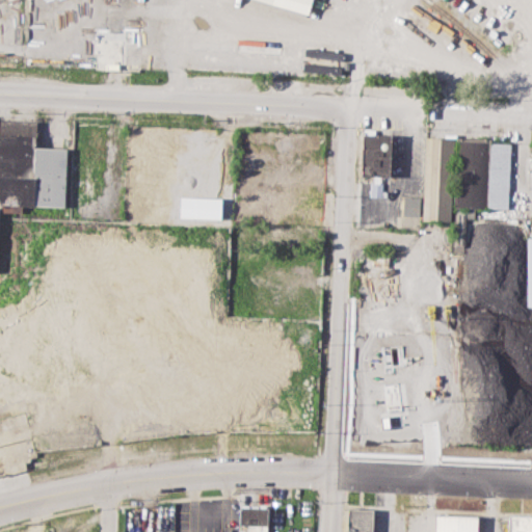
[(167,0),(166,32),(147,31),(144,72),(26,65),(29,0),(167,0)]
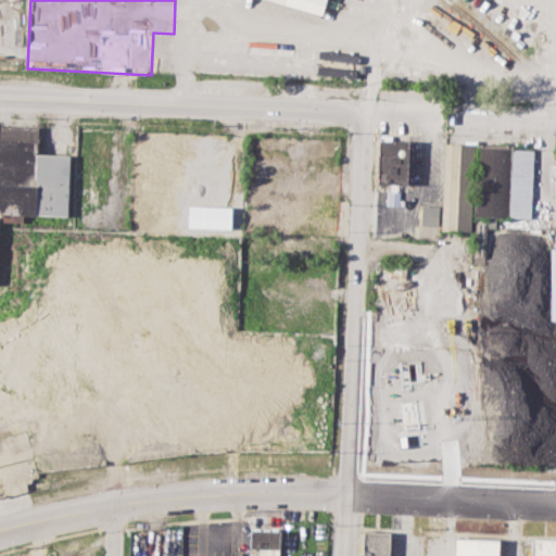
[(279,0),(331,0),(328,14),(279,0)]
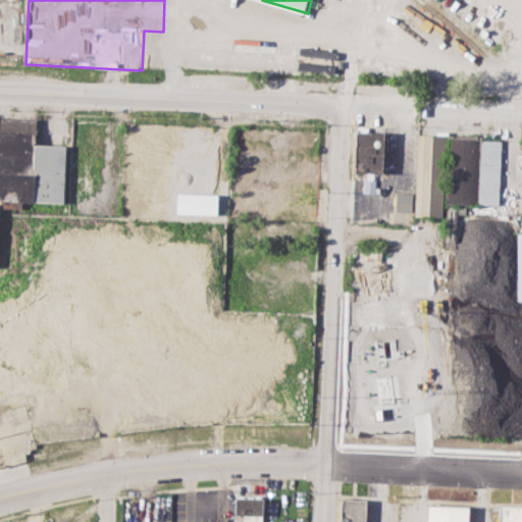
[(0,117),(38,119),(37,146),(68,147),(66,204),(1,202),(0,223),(0,117)]
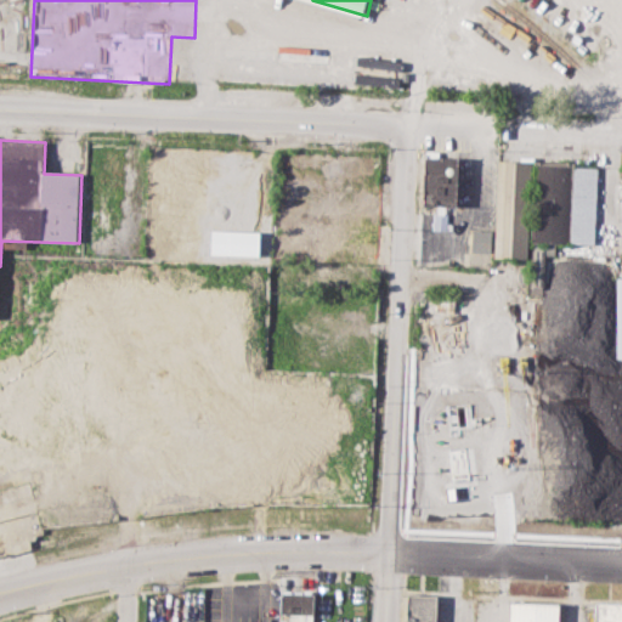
[(425,159),(463,160),(462,207),(424,205),(425,159)]
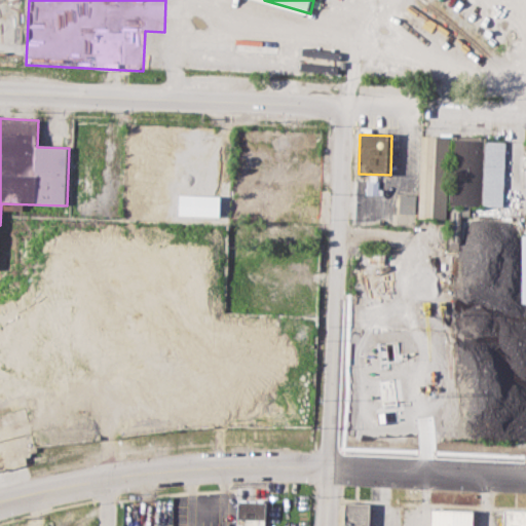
[(423,136),(451,137),(448,219),(420,219),(423,136)]
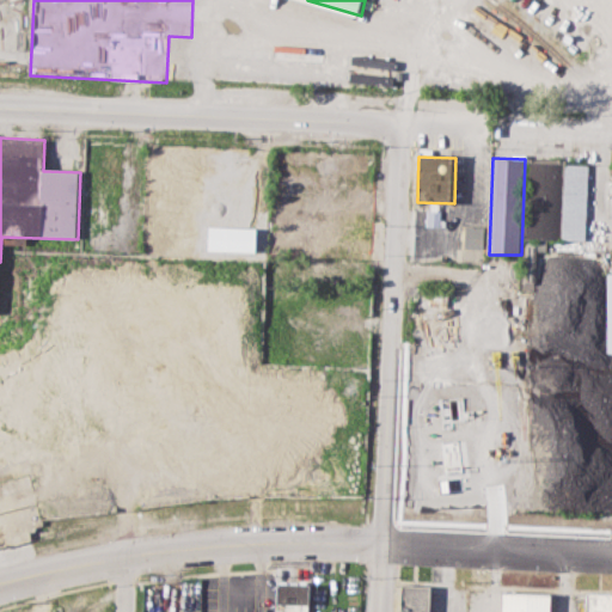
[(526,237),(530,160),(589,164),(586,239),(526,237)]
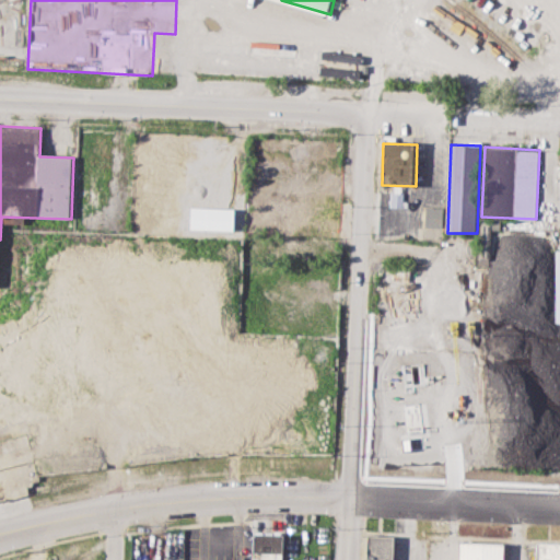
[(284,199),(345,202),(342,237),(282,234),(284,199)]
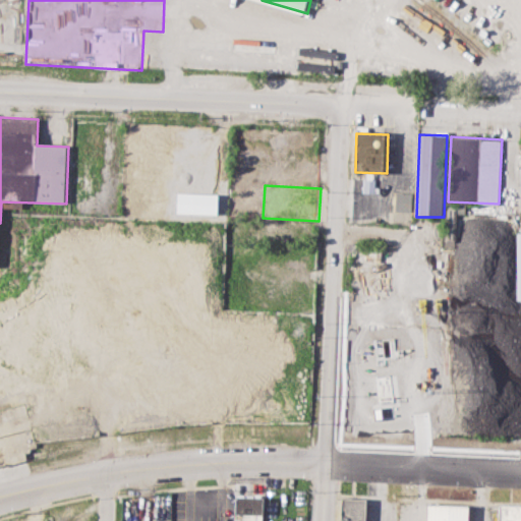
[(398,193),(414,193),(413,213),(397,212),(398,193)]
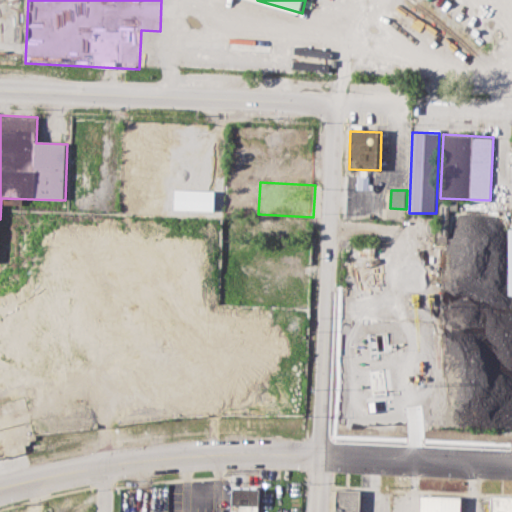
[(231,487),(258,488),(256,511),(237,511),(238,505),(231,504),(231,487)]
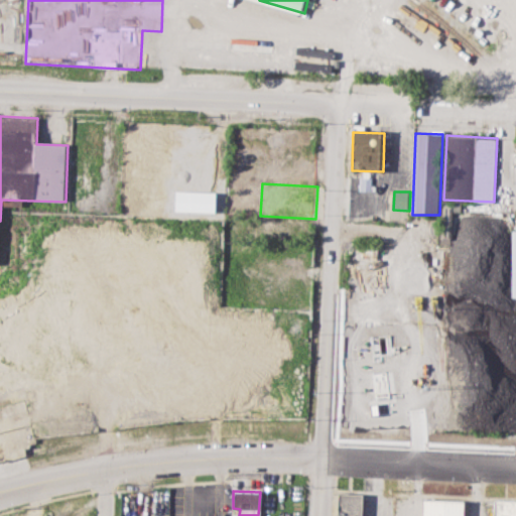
[(336,515),(337,493),(362,494),(361,515),(336,515)]
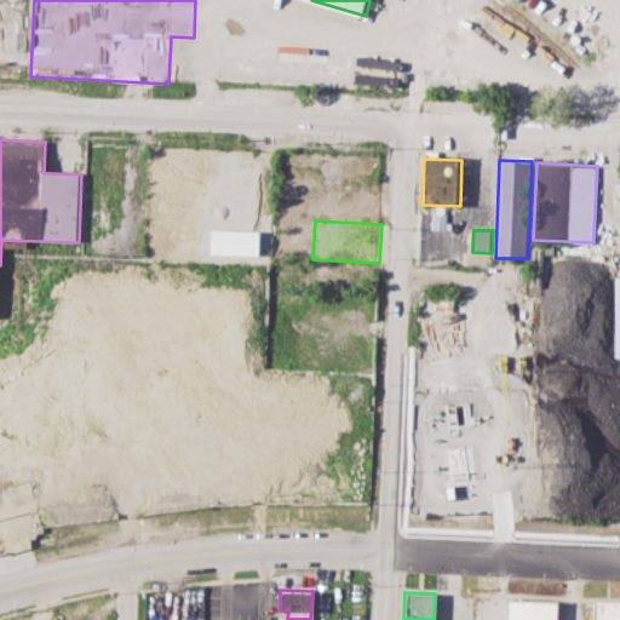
[(509,600),(560,601),(558,619),(492,619),(493,618),(507,618),(509,600)]
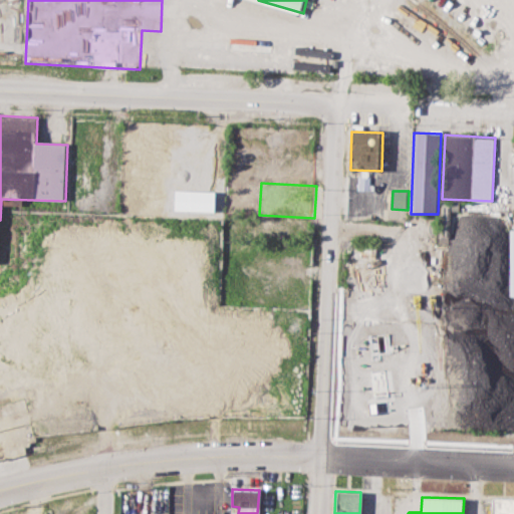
[(482,513),(483,503),(491,503),(491,497),(513,497),(513,513),(482,513)]
